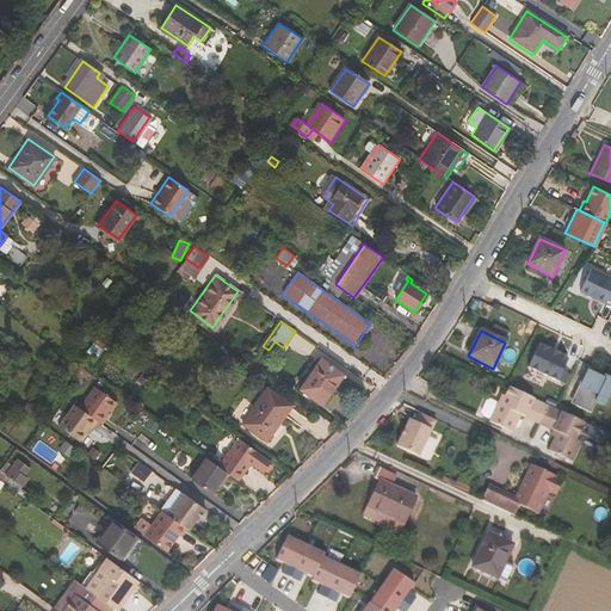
[(538,345),(528,366),(565,384),(569,375),(561,371),(567,359),(557,355),(548,350),(538,345)]
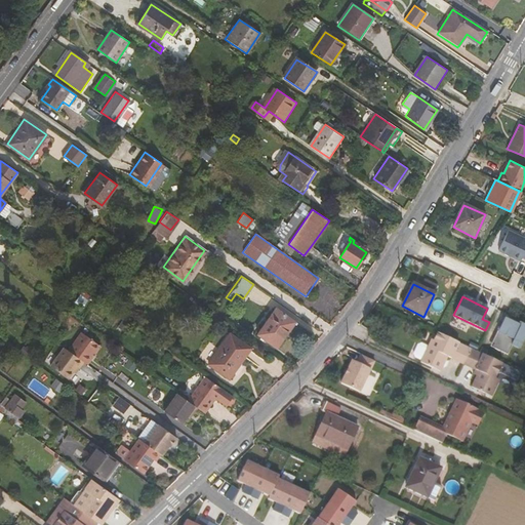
[(274,308),(255,334),(274,348),(292,321),(274,308)]
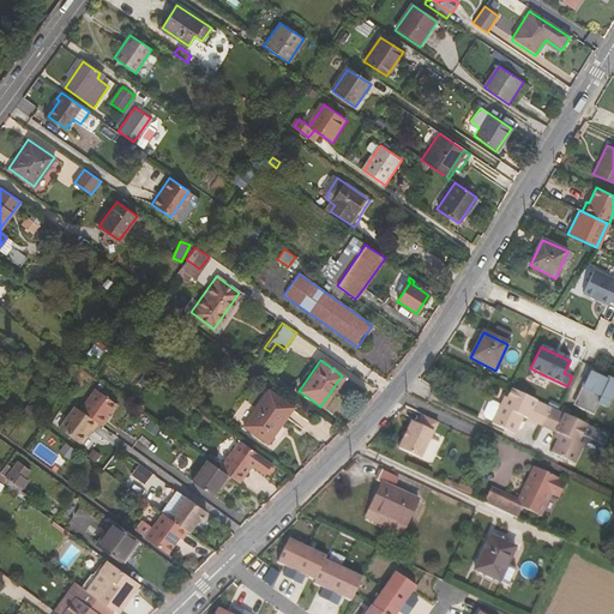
[(590,372),(584,383),(587,384),(590,375),(605,381),(606,379),(590,372)]
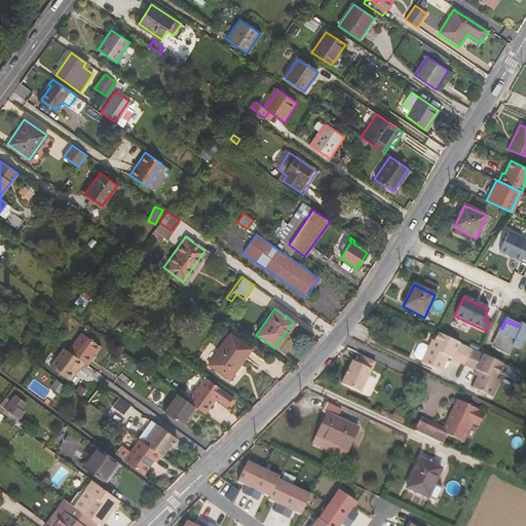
[(518,327),(505,322),(502,329),(500,328),(495,340),(499,341),(495,349),(508,355),(513,345),(520,348),(524,339),(525,339),(525,325),(519,323),(519,325),(518,327)]
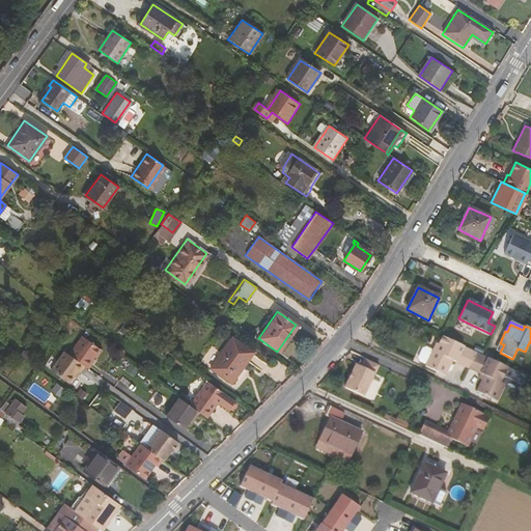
[(252,353),(231,337),(210,367),(230,382),(252,353)]
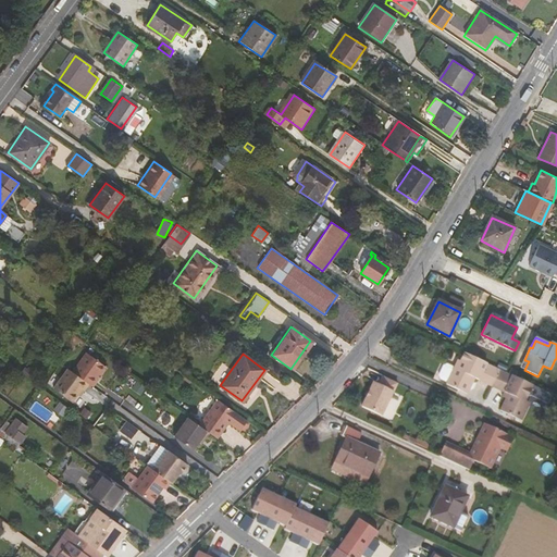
[(487,364),(465,354),(460,362),(457,361),(455,368),(447,364),(445,366),(440,375),(441,379),(447,382),(446,385),(458,391),(462,384),(470,387),(474,379),(507,394),(499,410),(511,417),(516,408),(522,411),(528,401),(525,400),(532,385),(487,364)]
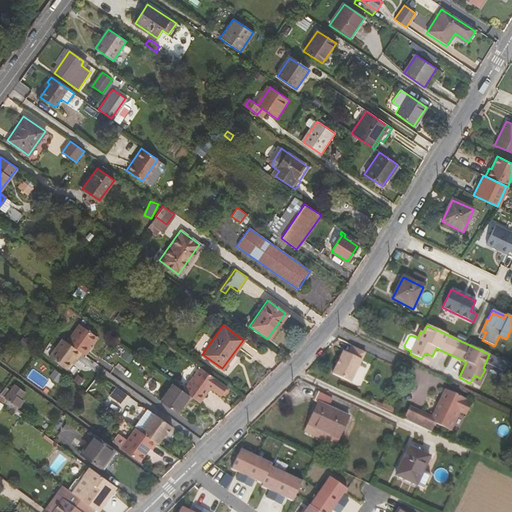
[(89,331),(76,349),(82,353),(94,362),(107,345),(89,331)]
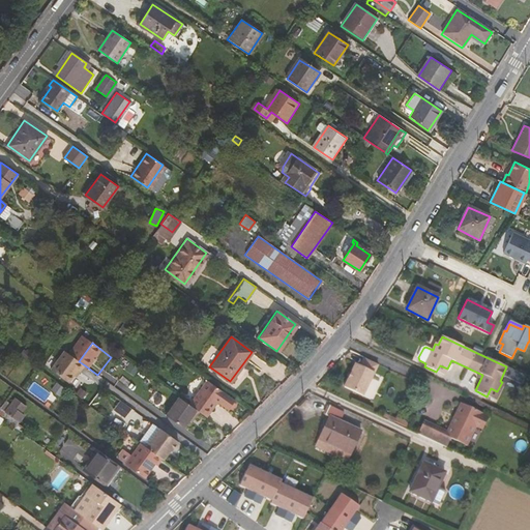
[(85,365),(79,361),(65,351),(51,371),(69,383),(75,376),(78,372),(80,373),(85,365)]
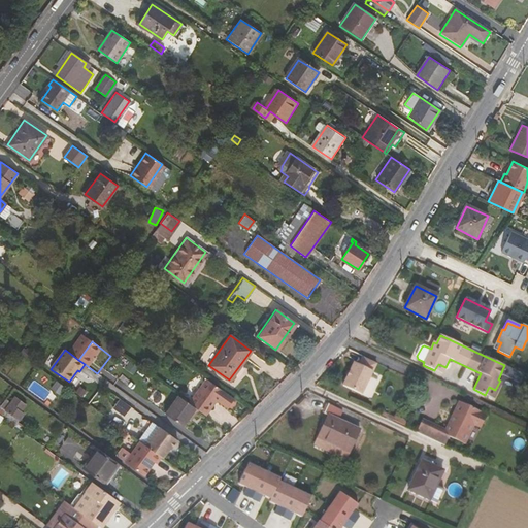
[(354,363),(343,387),(362,395),(376,364),(362,357),(359,365),(354,363)]
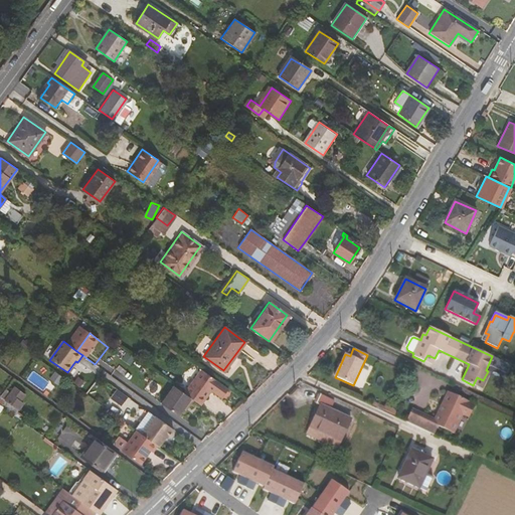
[(427,355),(423,361),(432,365),(435,358),(427,355)]
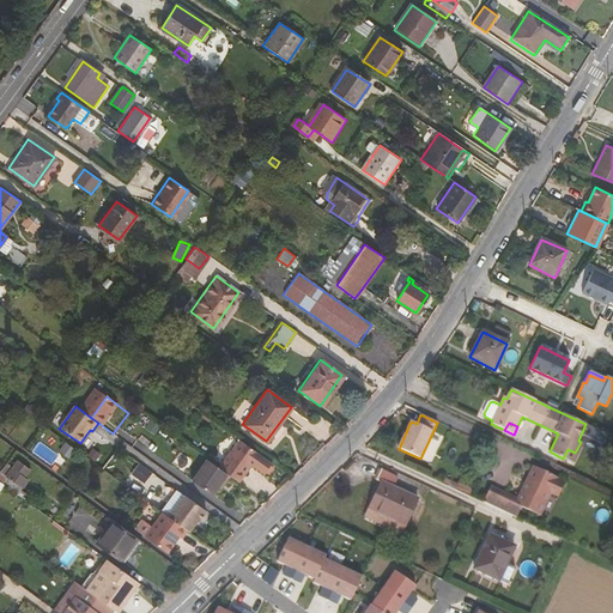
[(271,462),(238,439),(218,468),(230,477),(237,483),(248,467),(253,466),(262,473),(271,462)]
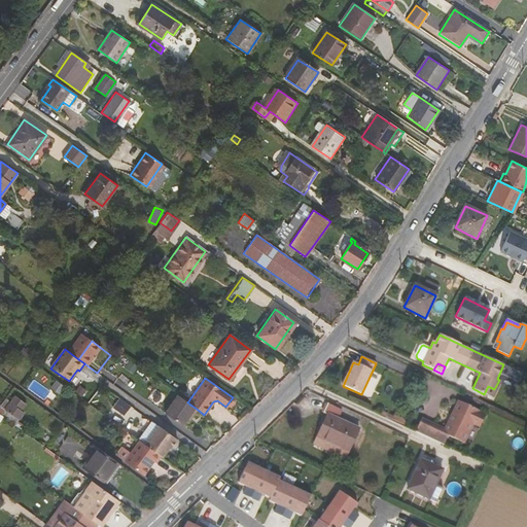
[(488,386),(484,394),(491,397),(494,389),(488,386)]
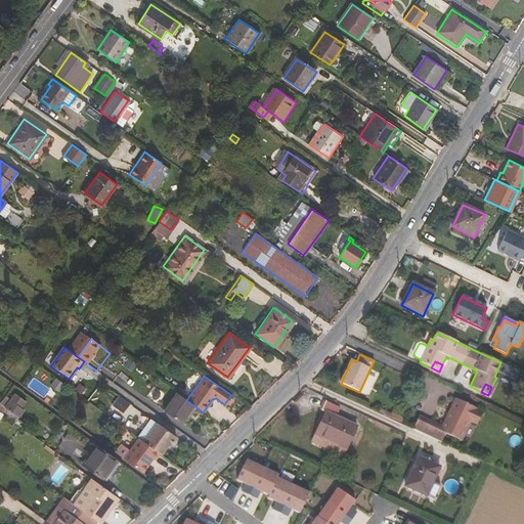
[(14,393),(4,407),(17,417),(23,409),(19,407),(25,400),(14,393)]
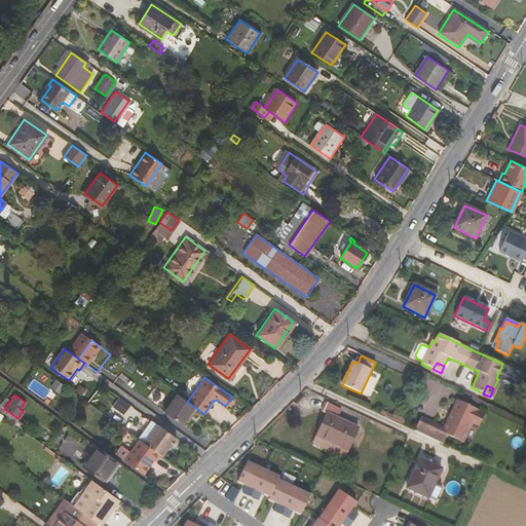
[(177,395),(170,405),(187,417),(189,414),(192,416),(197,409),(187,402),(177,395)]
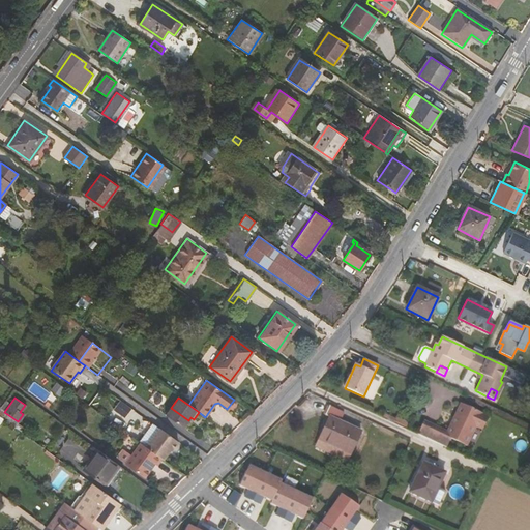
[(461,415),(465,405),(461,403),(457,413),(461,415)]
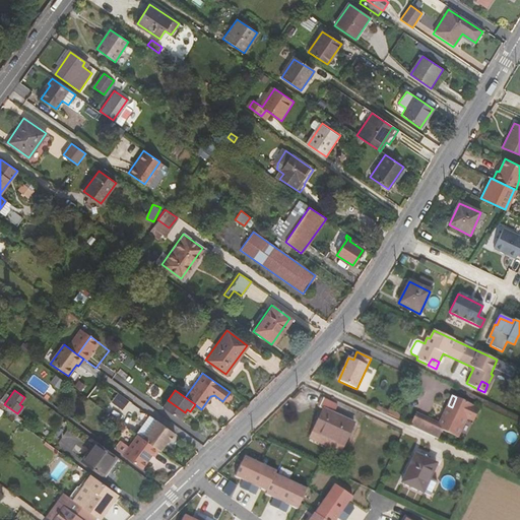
[(472,421),(478,409),(472,406),(472,405),(456,397),(452,407),(448,405),(439,423),(415,412),(409,426),(433,437),(436,429),(441,432),(457,439),(466,418),(472,421)]
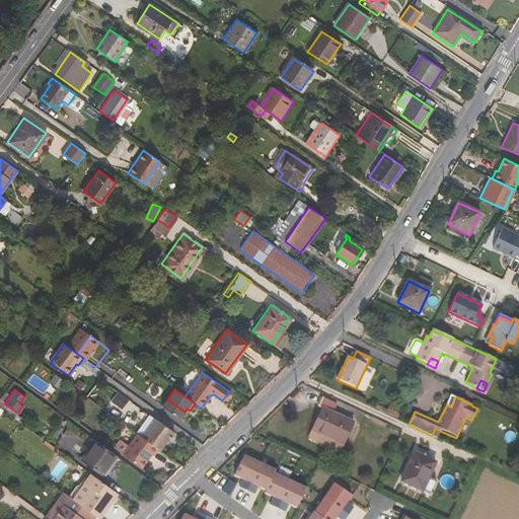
[(184,412),(167,399),(161,406),(178,420),(184,412)]
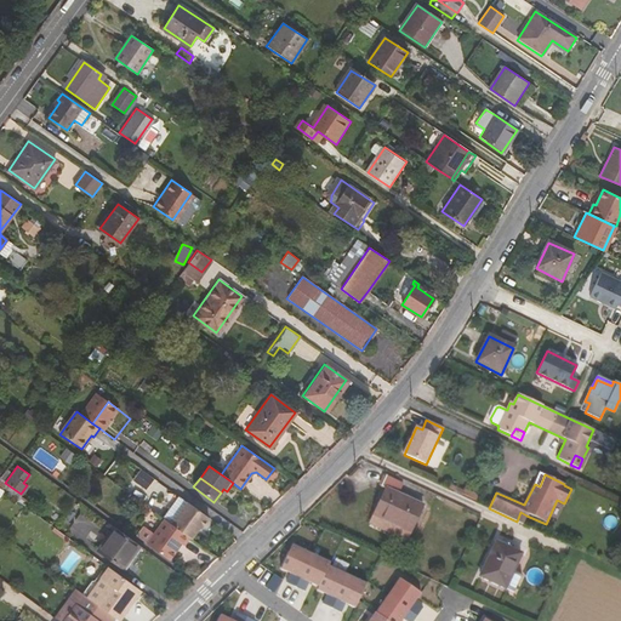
[(408,536),(422,507),(397,495),(402,485),(386,478),(379,491),(383,494),(372,517),(396,529),(396,530),(408,536)]
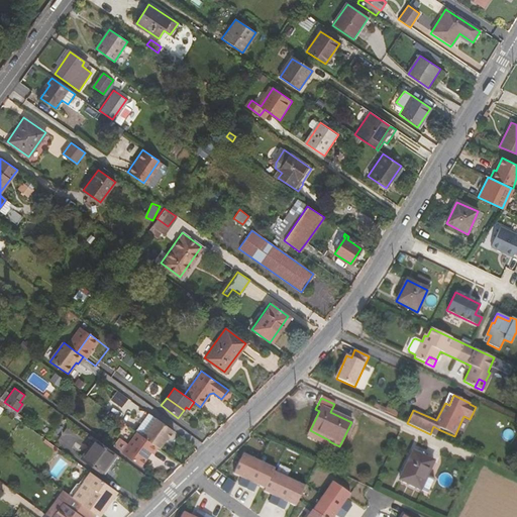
[(397,412),(386,406),(383,412),(395,417),(397,412)]
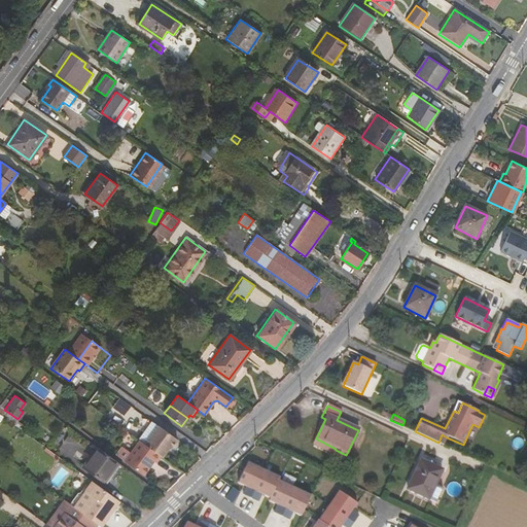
[(177,438),(157,426),(144,445),(161,456),(162,457),(168,449),(169,449),(177,438)]
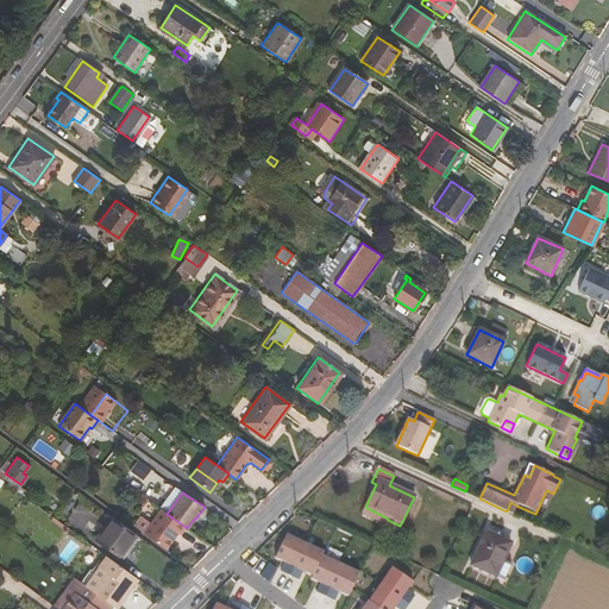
[(507,512),(512,514),(516,506),(510,502),(507,512)]
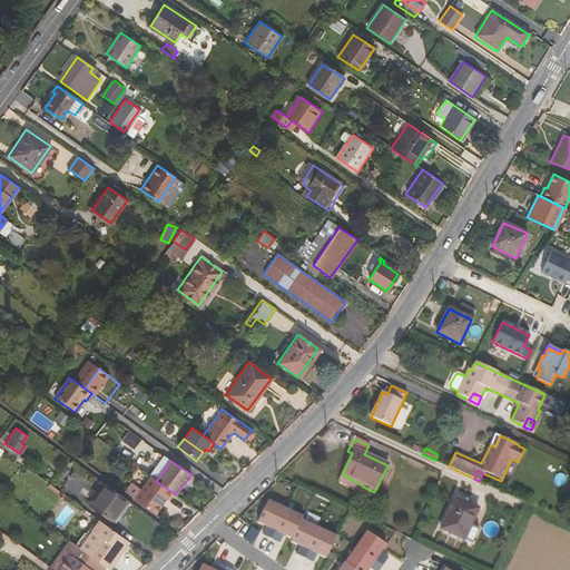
[(74,472),(67,483),(80,491),(87,479),(74,472)]
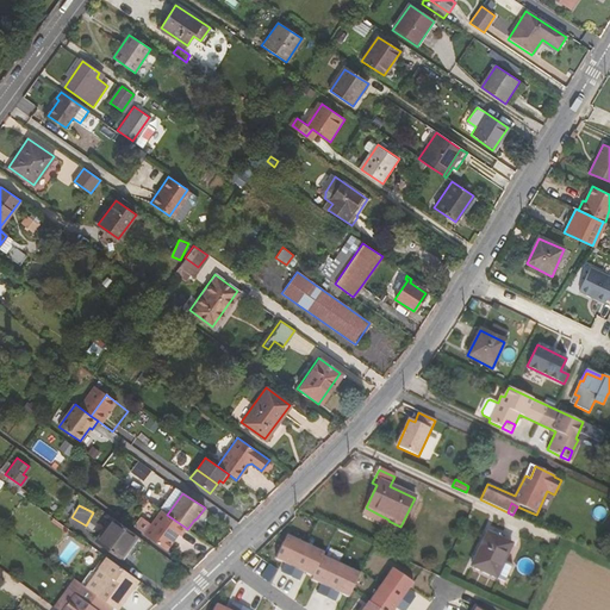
[(366,508),(360,518),(396,536),(400,527),(388,521),(388,520),(366,508)]
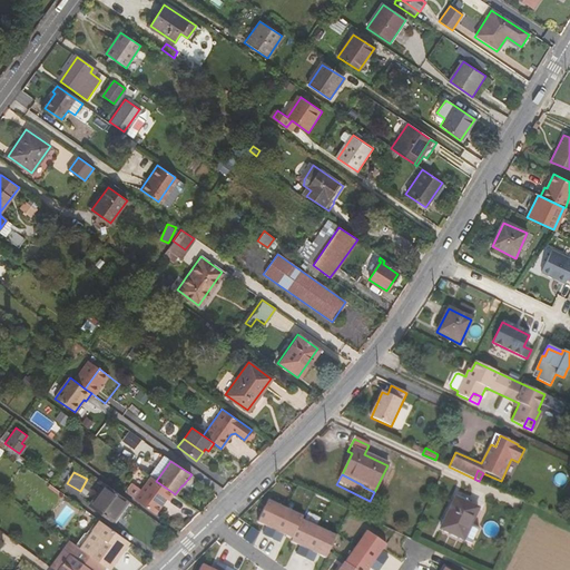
[(156,481),(150,477),(140,490),(160,504),(166,499),(168,500),(174,493),(156,481)]
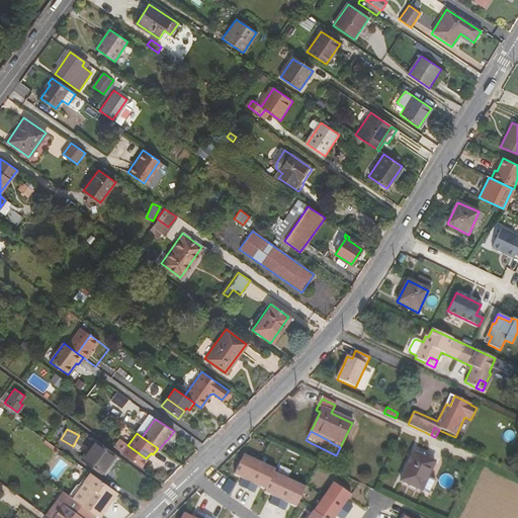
[(115,454),(94,439),(81,458),(102,472),(115,454)]
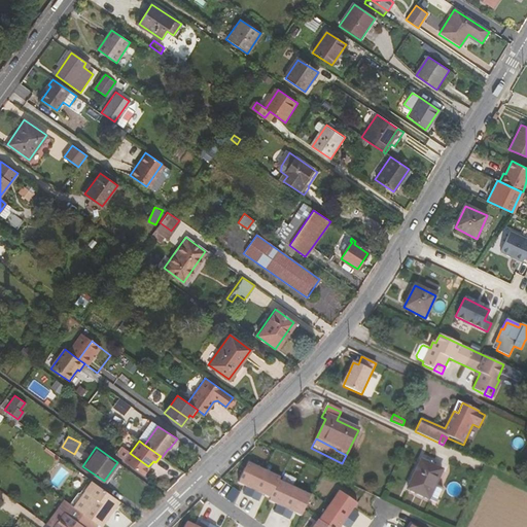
[(115,455),(124,461),(142,476),(148,466),(130,453),(121,447),(115,455)]
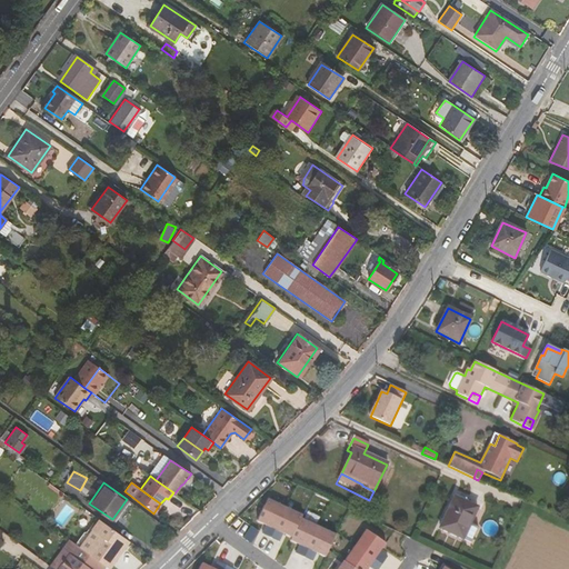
[(470,523),(477,508),(455,497),(439,528),(471,543),(479,528),(470,523)]
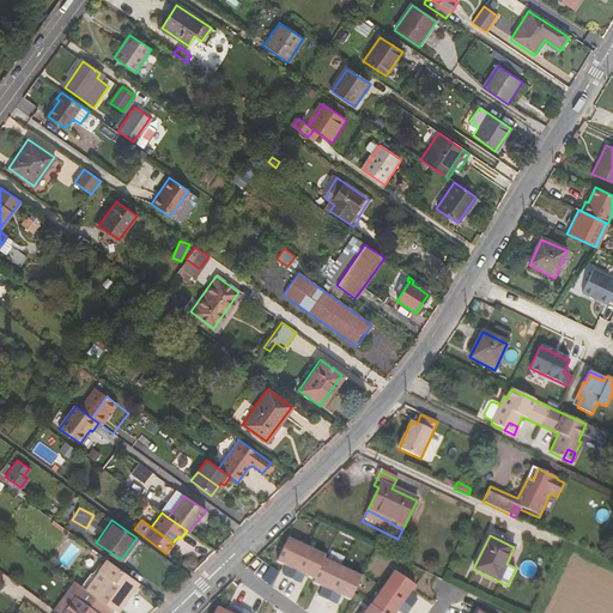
[(137,538),(121,559),(126,564),(141,541),(137,538)]
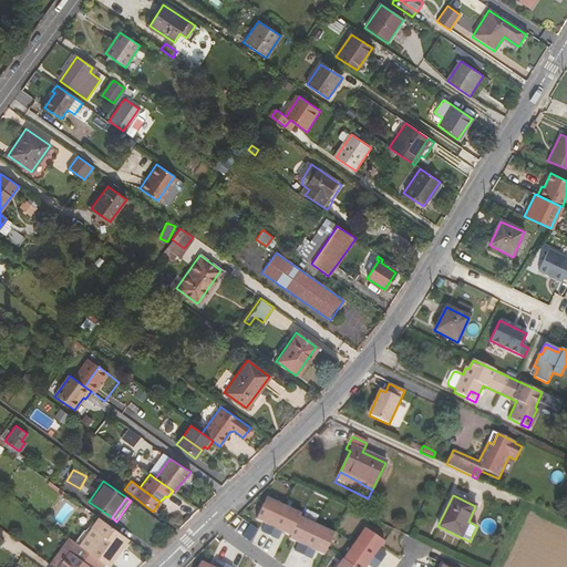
[(266,498),(256,522),(328,552),(338,528),(266,498)]
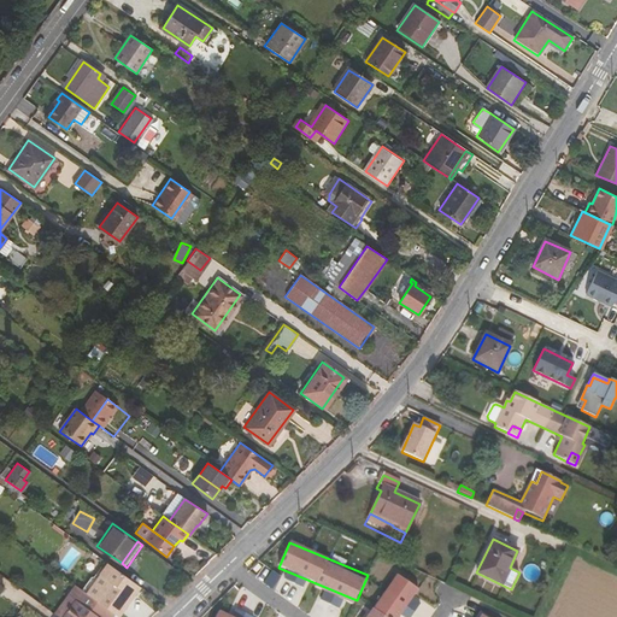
[(140,586),(107,563),(86,593),(113,615),(117,616),(140,586)]
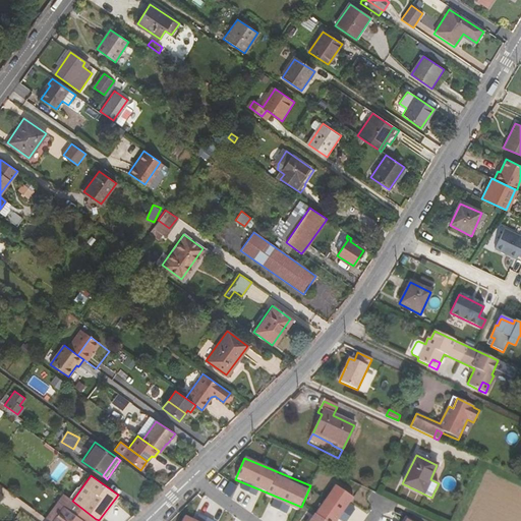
[(334,482),(309,520),(338,520),(354,496),(334,482)]
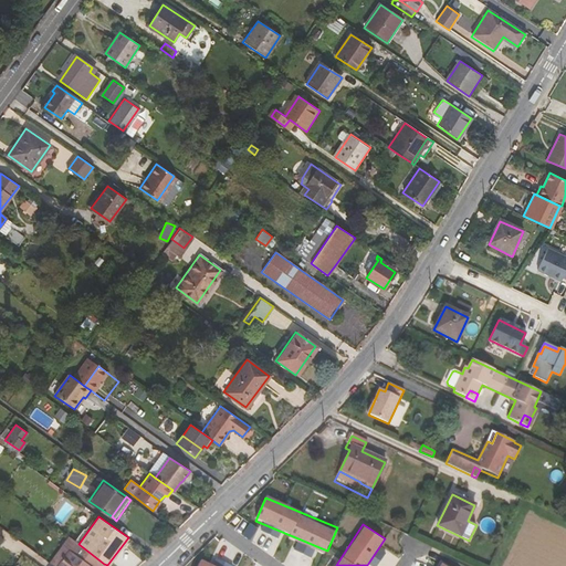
[(56,565),(75,542),(69,537),(49,564),(52,565),(56,565)]
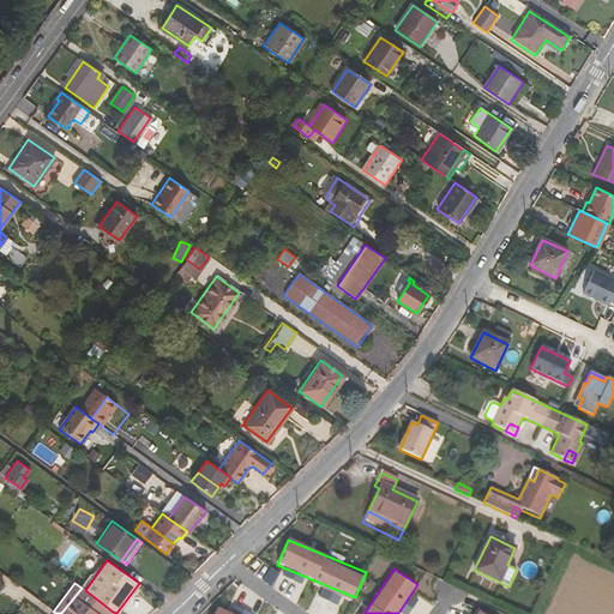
[(85,590),(82,588),(61,613),(110,613),(113,612),(85,590)]
